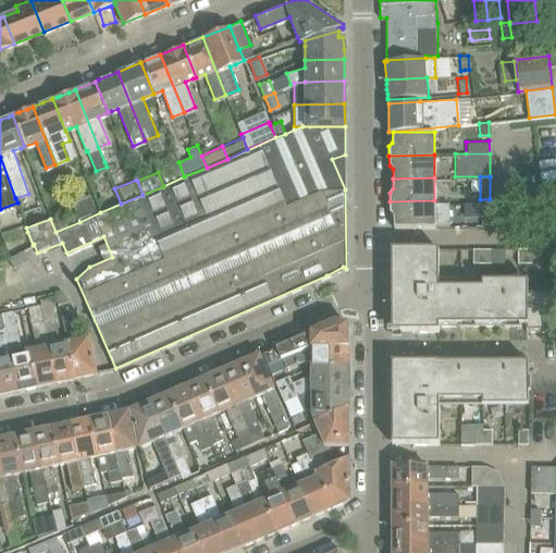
[(95,210),(88,193),(71,200),(77,217),(95,210)]
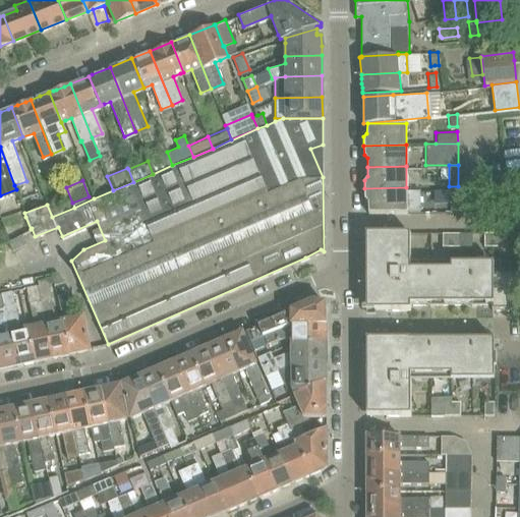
[(458,186),(449,186),(449,200),(449,211),(458,211),(458,200),(458,186)]
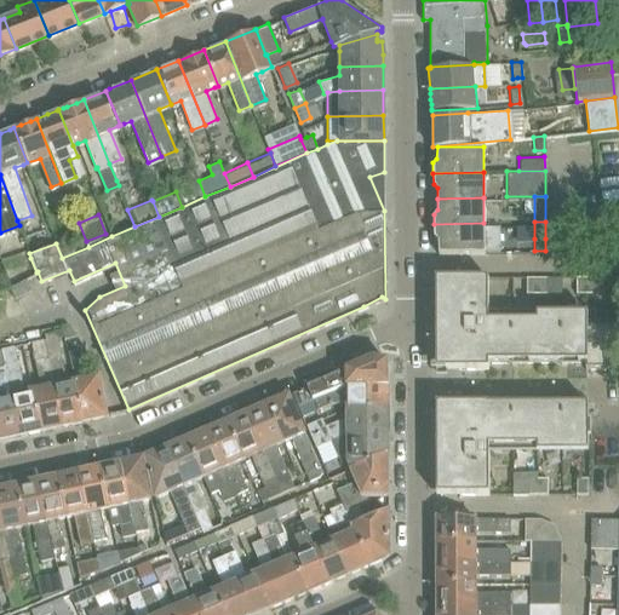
[(437,251),(483,251),(499,251),(499,223),(483,223),(434,224),(434,235),(437,239),(437,251)]
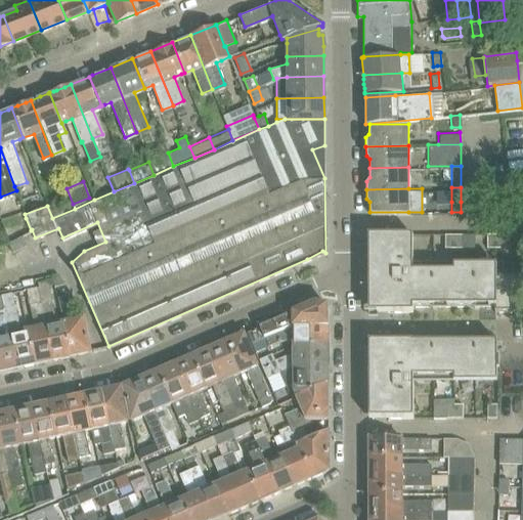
[(60,205),(49,209),(52,216),(63,212),(60,205)]
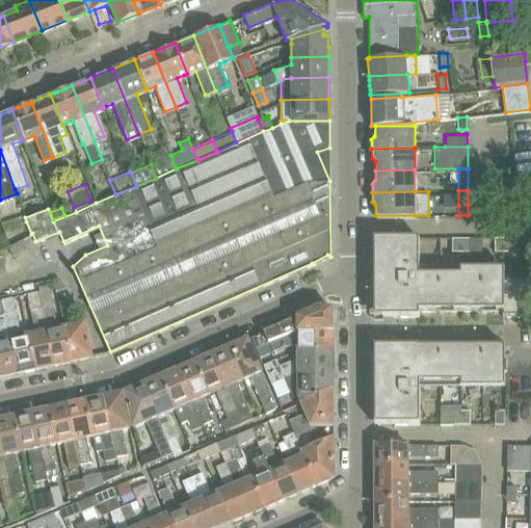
[(418,236),(376,236),(373,236),(373,306),(369,306),(369,315),(373,315),(373,319),(382,319),(382,315),(419,315),(419,309),(502,309),(502,314),(503,314),(502,272),(502,266),(418,267),(418,236)]
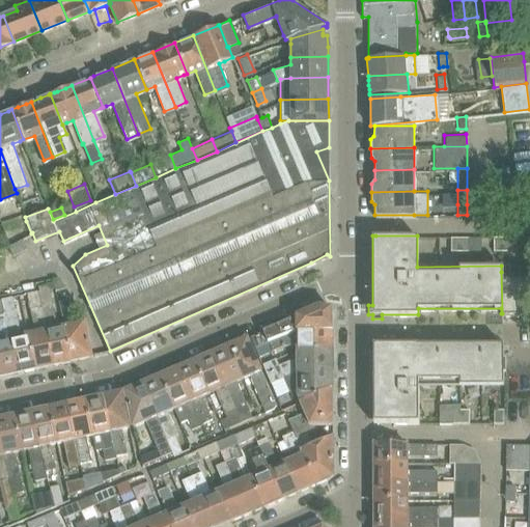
[(450,249),(459,249),(459,236),(450,236),(450,249)]
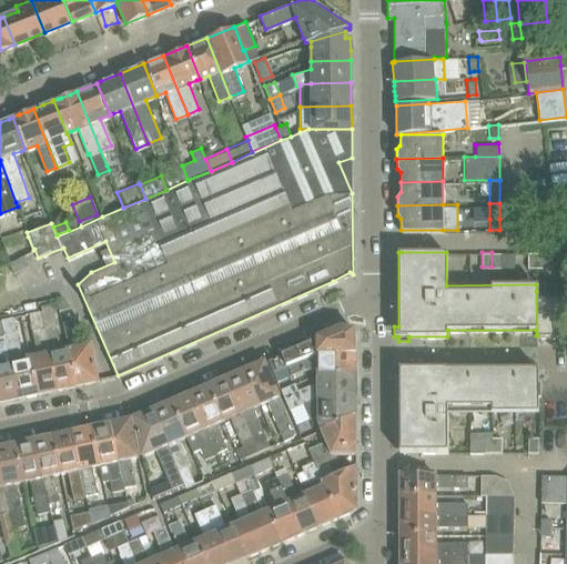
[(500,267),(500,252),(492,252),(492,267),(500,267)]
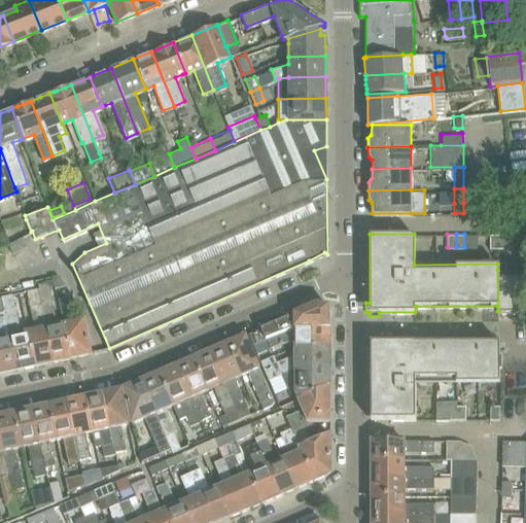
[(497,247),(497,234),(489,234),(489,247),(497,247)]
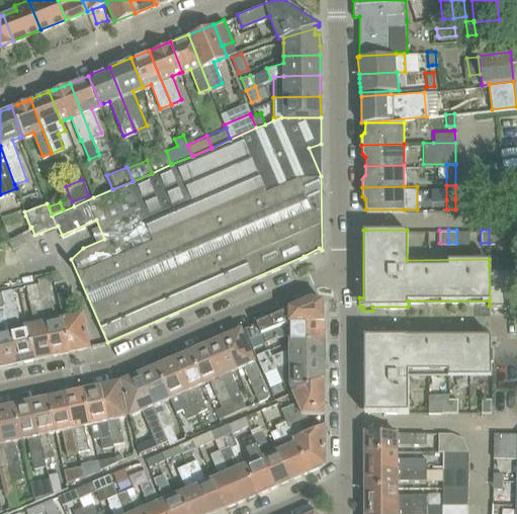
[(498,230),(489,230),(489,243),(498,243),(498,230)]
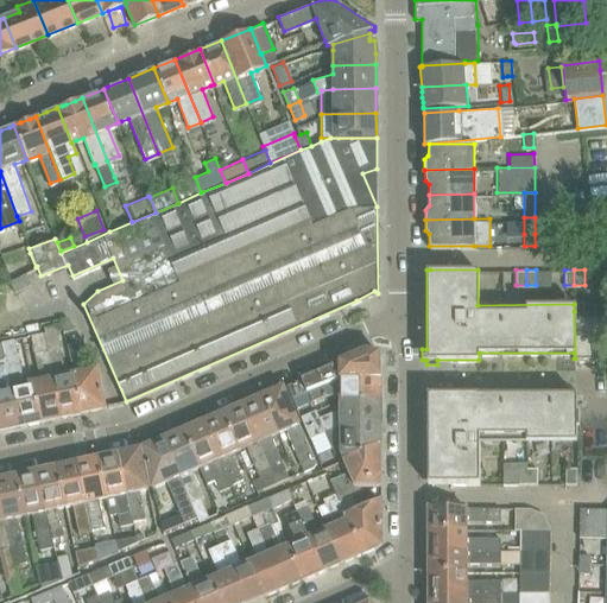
[(26,272),(8,280),(13,290),(30,281),(26,272)]
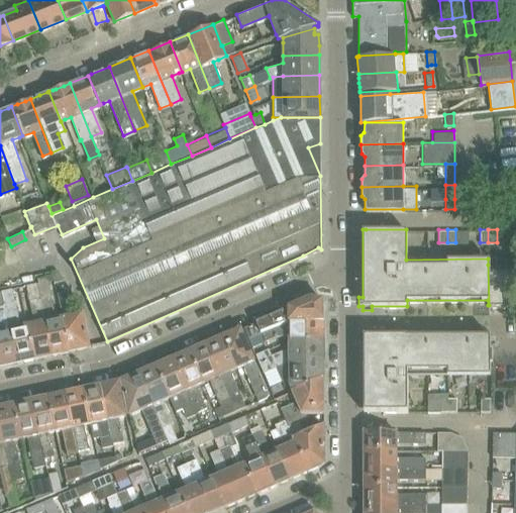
[(489,271),(489,265),(489,259),(488,259),(488,265),(489,305),(509,305),(509,271),(489,271)]
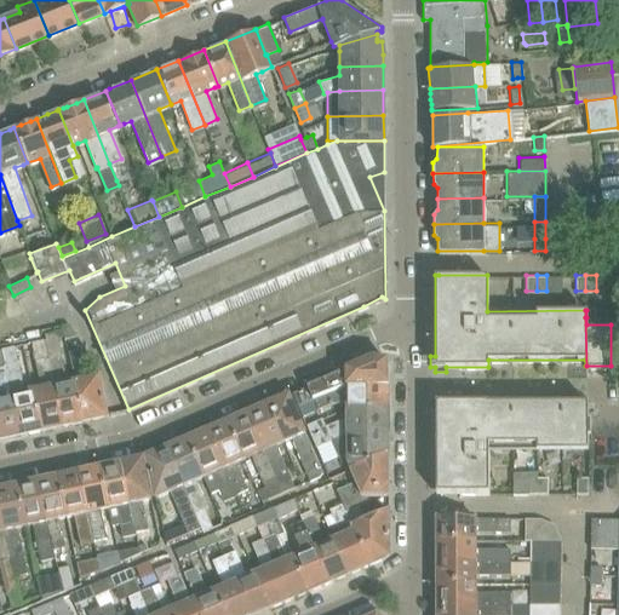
[(61,325),(62,328),(64,338),(76,334),(69,322),(61,325)]
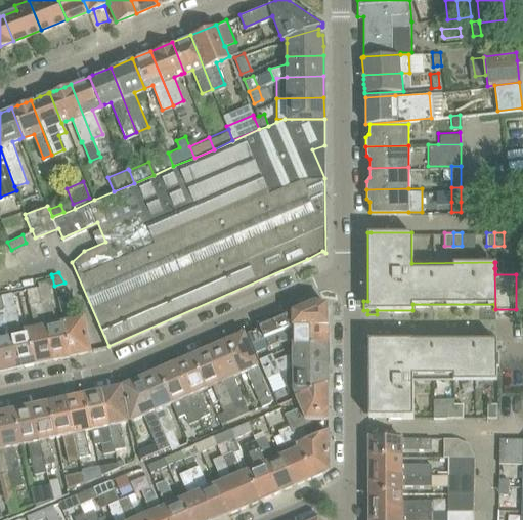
[(50,298),(46,278),(36,280),(37,285),(40,300),(39,300),(52,358),(71,354),(63,320),(55,322),(50,298)]
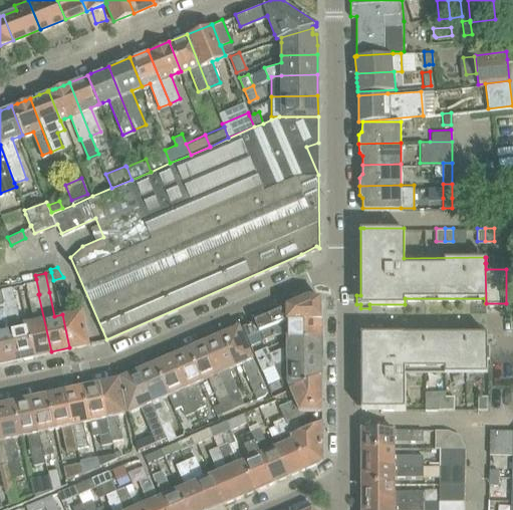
[(25,282),(28,296),(33,320),(26,321),(33,355),(51,351),(38,294),(39,294),(36,279),(25,282)]
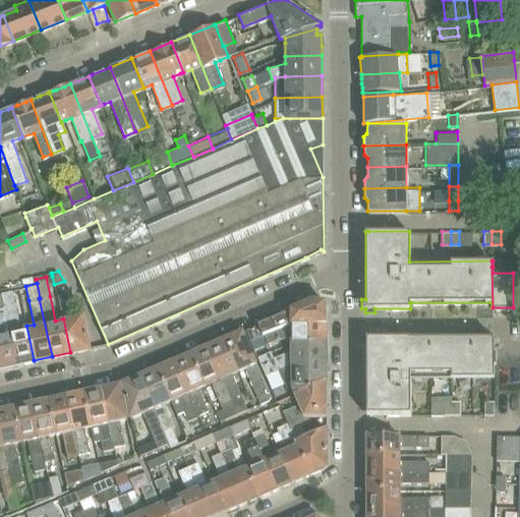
[(34,360),(26,326),(20,328),(14,303),(11,288),(0,291),(3,305),(15,364),(34,360)]
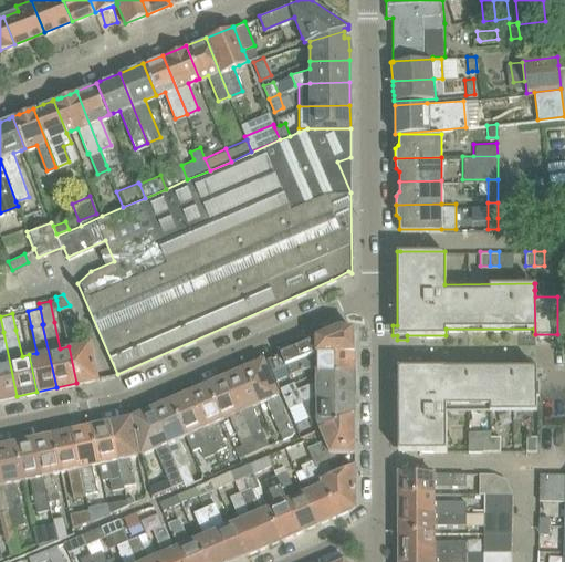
[(62,320),(69,346),(76,383),(96,378),(89,342),(80,344),(74,318),(62,320)]
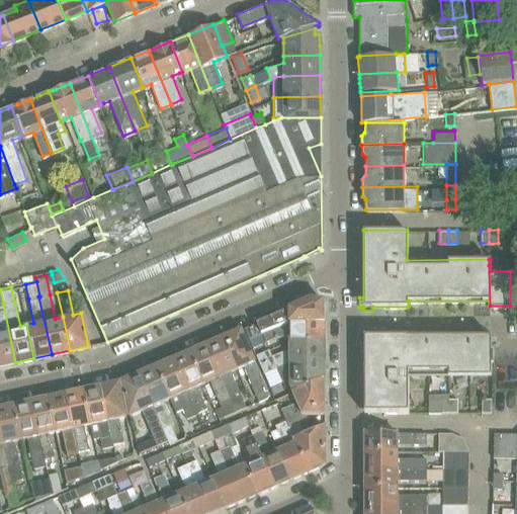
[(311,297),(244,327),(248,338),(261,332),(287,321),(323,322),(323,300),(311,297)]
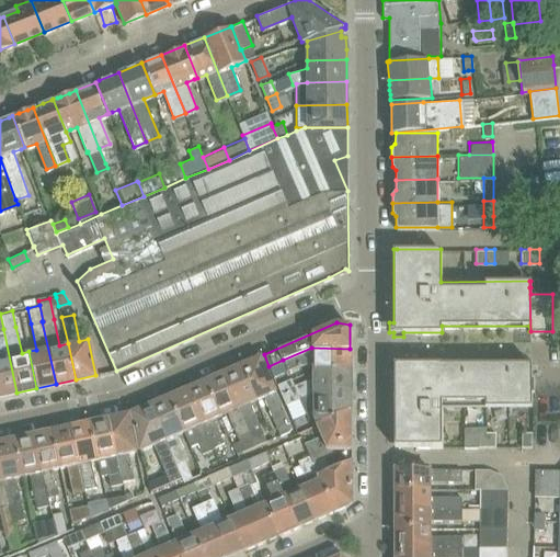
[(0,396),(16,393),(3,329),(0,330),(0,396)]
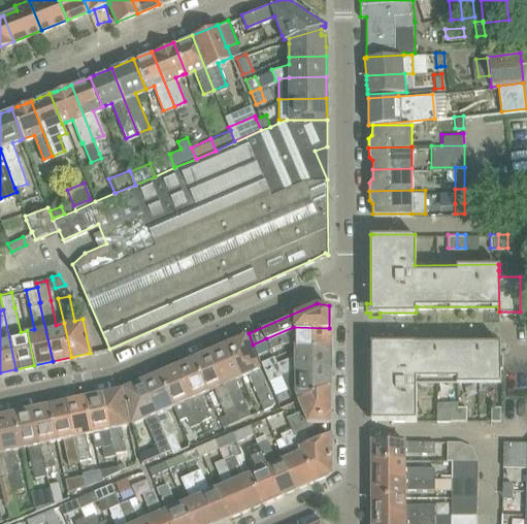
[(329,348),(329,328),(293,327),(266,338),(253,345),(257,353),(270,347),(283,341),(295,341),(294,347),(329,348)]
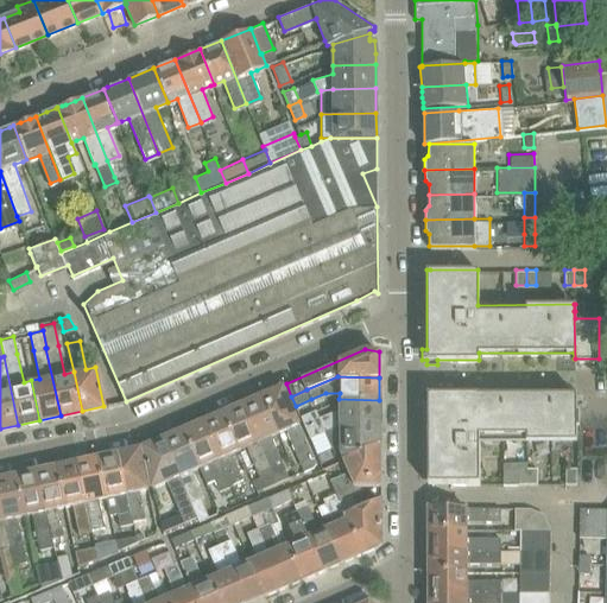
[(297,454),(304,470),(316,465),(282,385),(261,394),(278,431),(286,427),(297,454)]
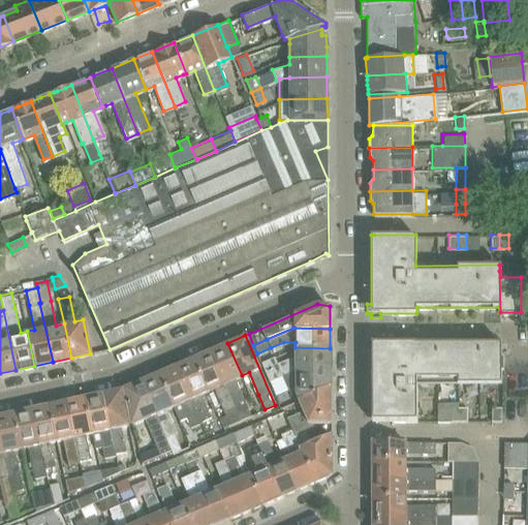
[(372,420),(416,420),(416,384),(501,384),(501,342),(416,343),(416,342),(380,342),(380,338),(371,338),(371,342),(367,342),(367,351),(371,351),(372,420)]
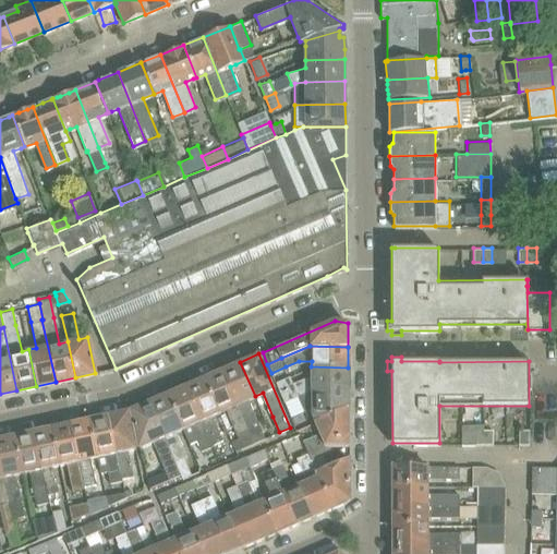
[(222,370),(247,428),(254,443),(265,438),(258,422),(249,399),(255,396),(240,362),(222,370)]
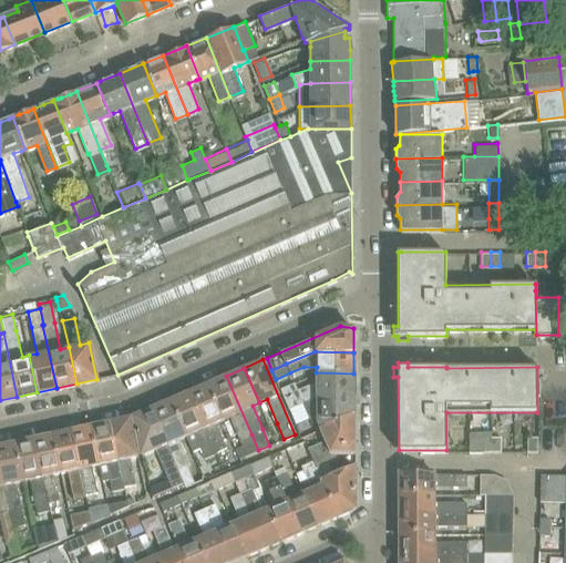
[(316,380),(298,389),(294,381),(279,388),(288,408),(301,401),(320,392),(353,393),(353,374),(316,372),(316,380)]
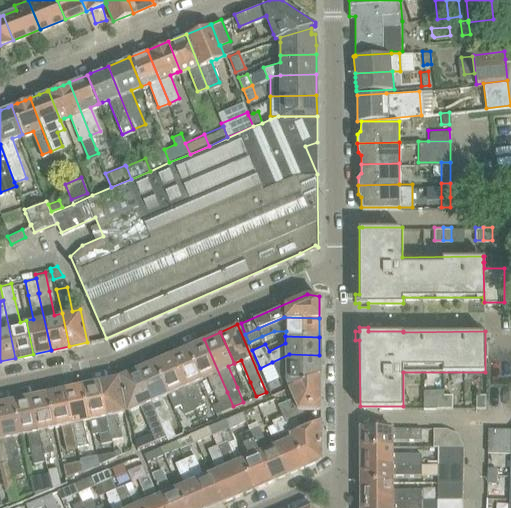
[(207,375),(217,396),(219,401),(212,404),(216,413),(233,406),(227,392),(204,339),(187,346),(201,377),(207,375)]
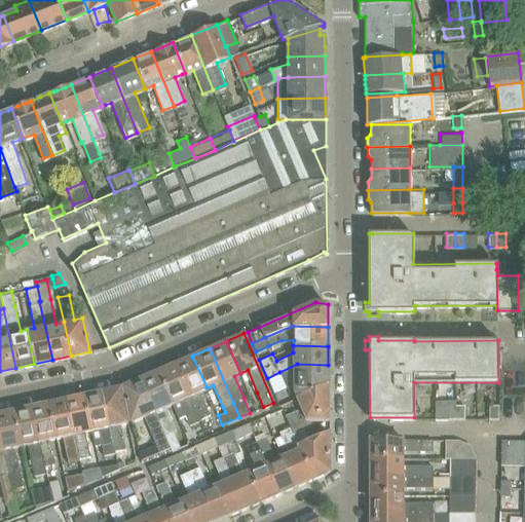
[(192,356),(176,363),(198,416),(210,412),(200,390),(207,387),(192,356)]
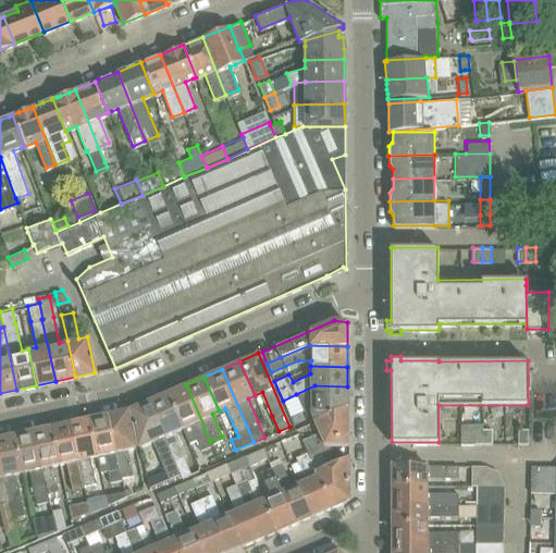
[(186,384),(168,392),(183,427),(189,441),(197,438),(200,446),(211,442),(210,441),(186,384)]
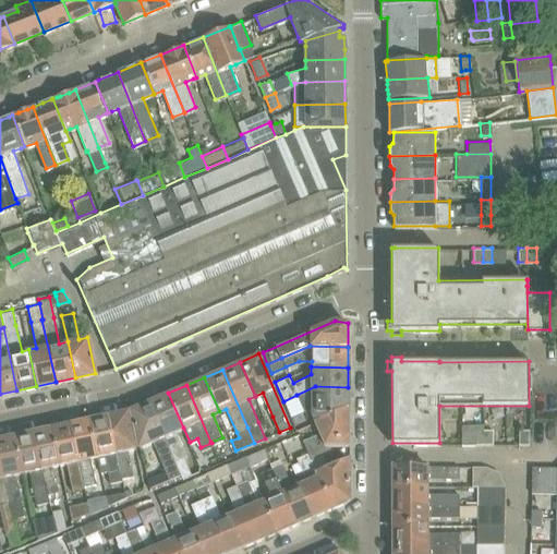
[(349,406),(348,387),(315,386),(297,395),(305,416),(312,412),(315,421),(349,406)]
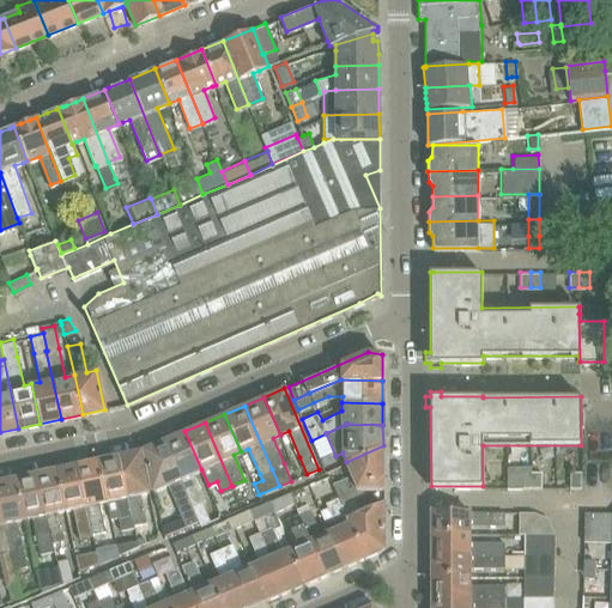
[(185,431),(164,441),(192,504),(201,499),(205,498),(194,472),(201,469),(185,431)]
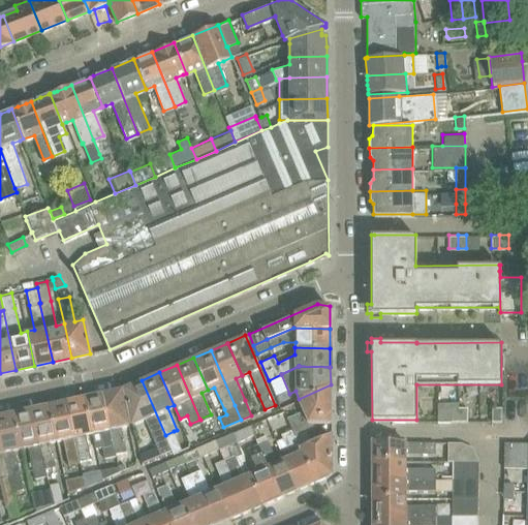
[(124,388),(132,423),(146,417),(156,439),(157,443),(138,452),(141,461),(171,448),(142,380),(124,388)]
